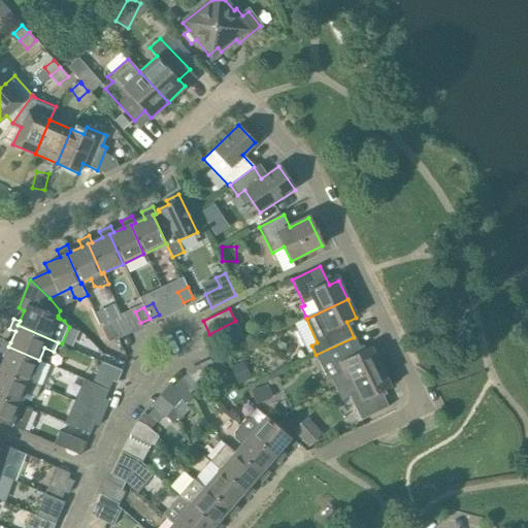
[(117,335),(108,319),(99,323),(107,339),(117,335)]
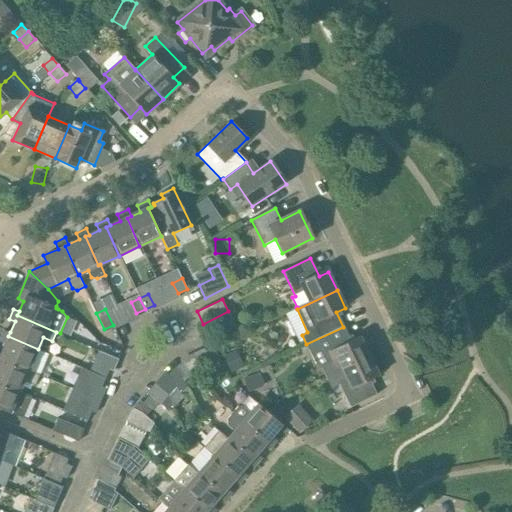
[(343,327),(306,344),(309,350),(317,354),(322,351),(327,363),(323,370),(326,376),(368,356),(359,337),(350,341),(343,327)]
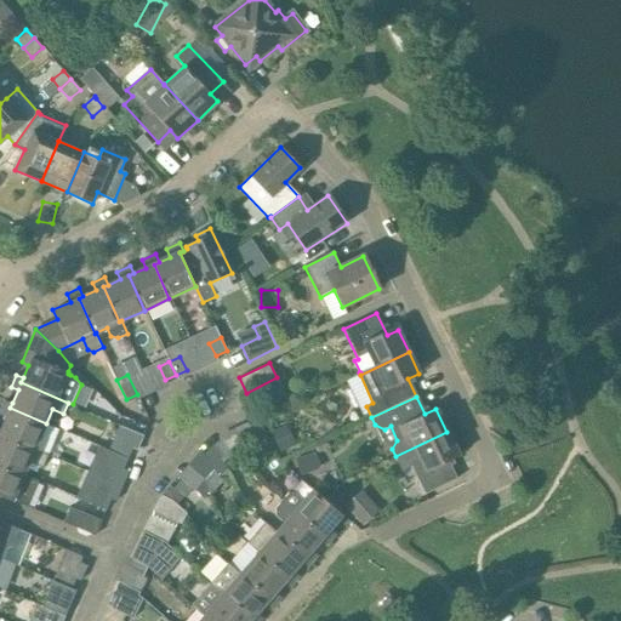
[(0,433),(35,449),(46,423),(10,408),(12,403),(5,400),(0,411),(0,412),(7,416),(1,428),(0,431),(0,433)]
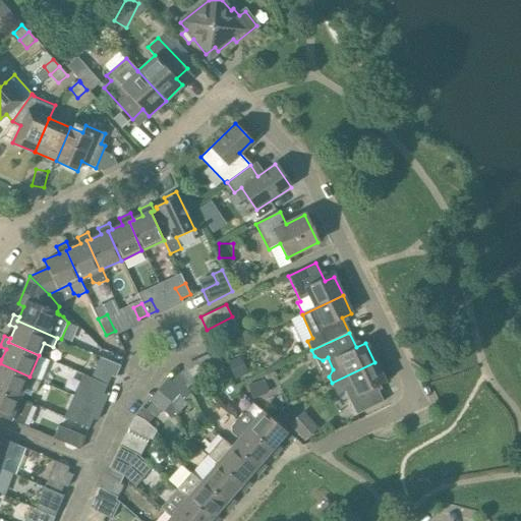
[(224,364),(218,352),(209,356),(215,367),(224,364)]
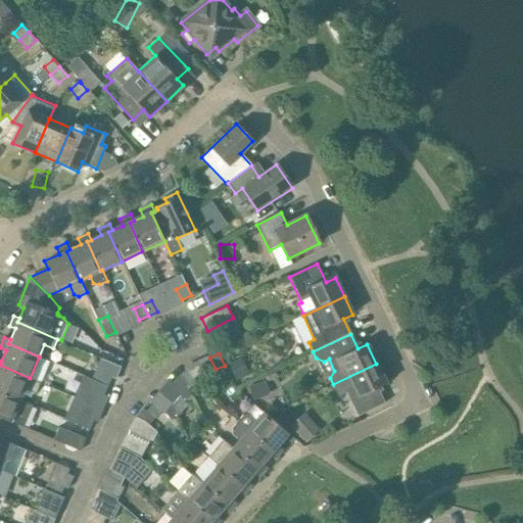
[(95,370),(91,379),(107,385),(111,377),(115,378),(120,366),(100,358),(95,370)]
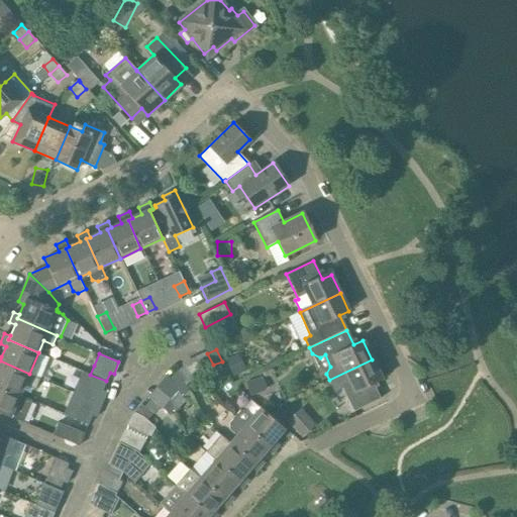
[(246,372),(238,353),(225,359),(233,378),(246,372)]
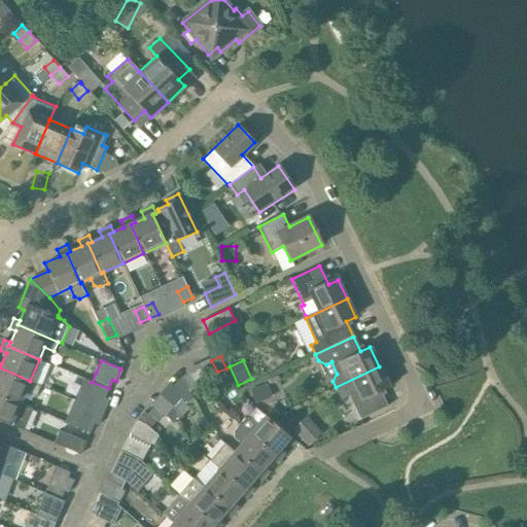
[(0,392),(21,402),(25,391),(37,396),(41,386),(30,381),(0,367),(0,365),(1,363),(0,362),(0,392)]
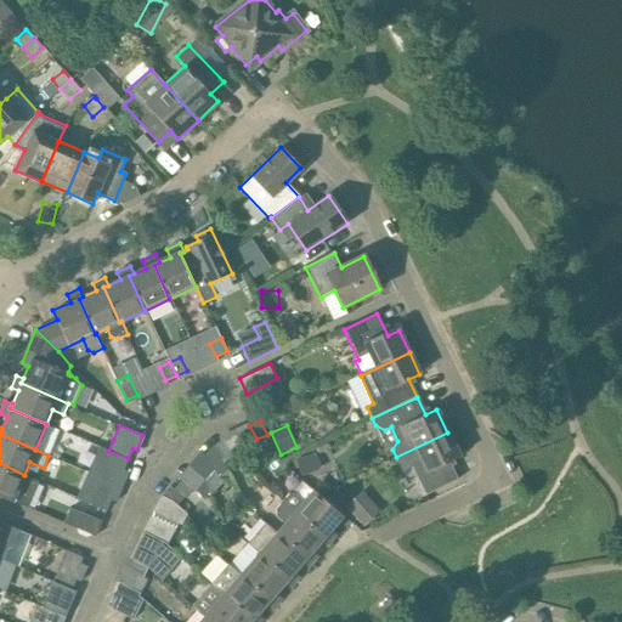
[(459,457),(447,433),(396,457),(402,470),(411,467),(424,497),(458,481),(448,462),(459,457)]
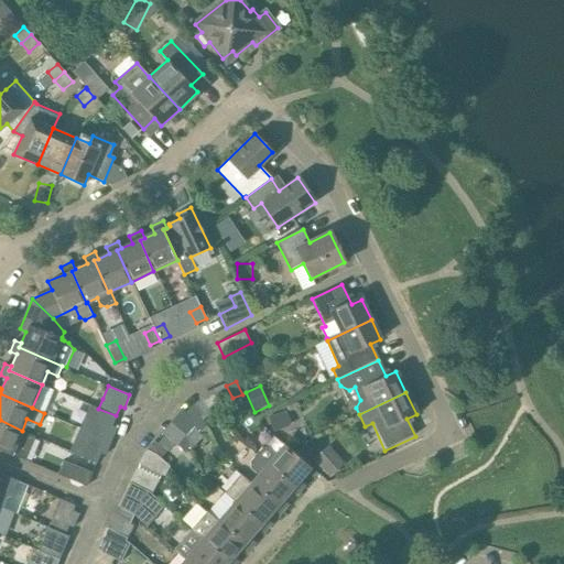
[(199,399),(192,405),(203,418),(210,412),(199,399)]
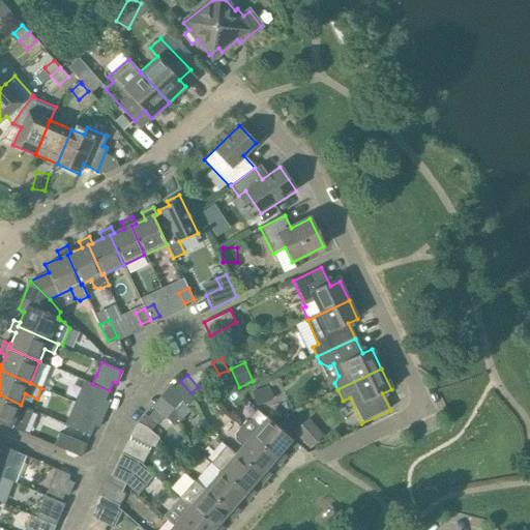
[(190,392),(180,381),(172,387),(182,400),(187,407),(195,402),(190,392)]
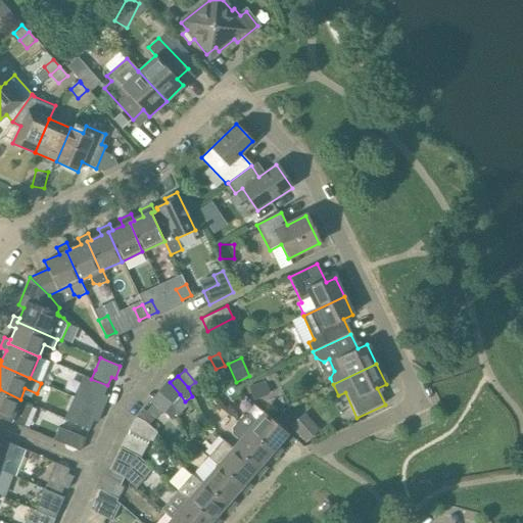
[(103,394),(107,385),(91,379),(87,388),(86,387),(82,399),(102,409),(107,395),(103,394)]
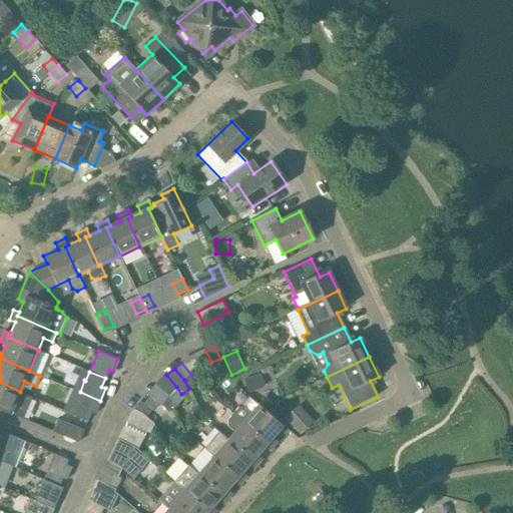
[(265,389),(260,374),(244,380),(248,394),(265,389)]
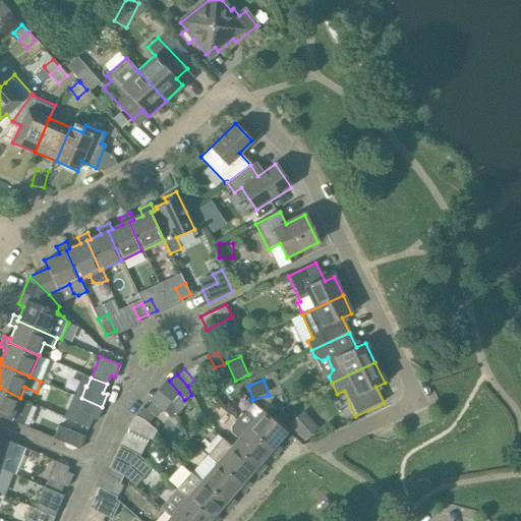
[(20,398),(0,388),(0,414),(23,424),(33,403),(20,398)]
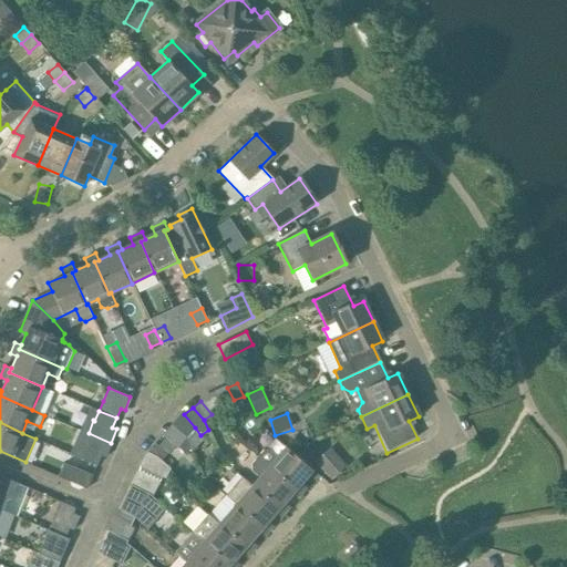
[(83,447),(79,457),(83,460),(96,464),(101,455),(105,456),(111,443),(89,433),(83,447)]
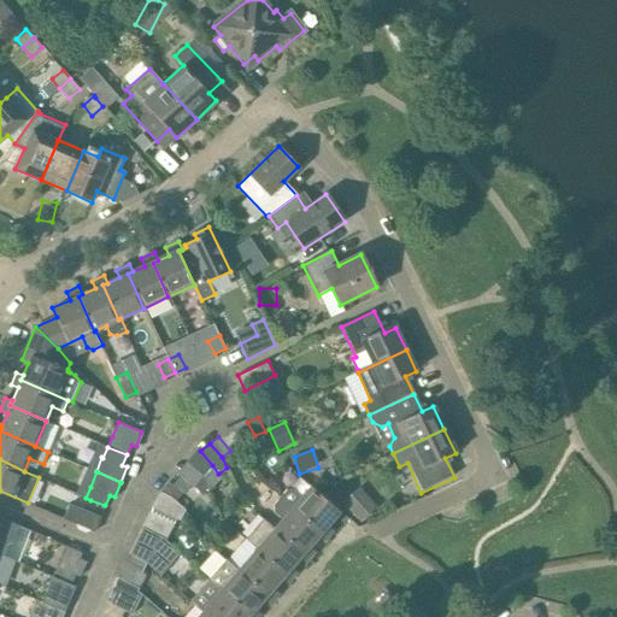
[(191,486),(180,476),(172,483),(183,493),(191,486)]
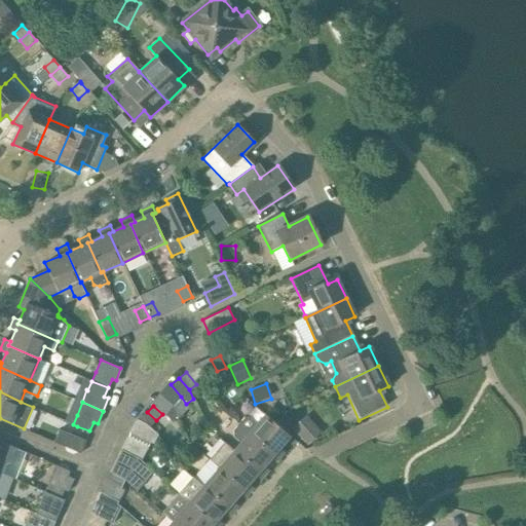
[(245,417),(239,424),(273,454),(271,457),(276,461),(285,452),(279,448),(290,437),(265,414),(258,423),(252,418),(245,417)]
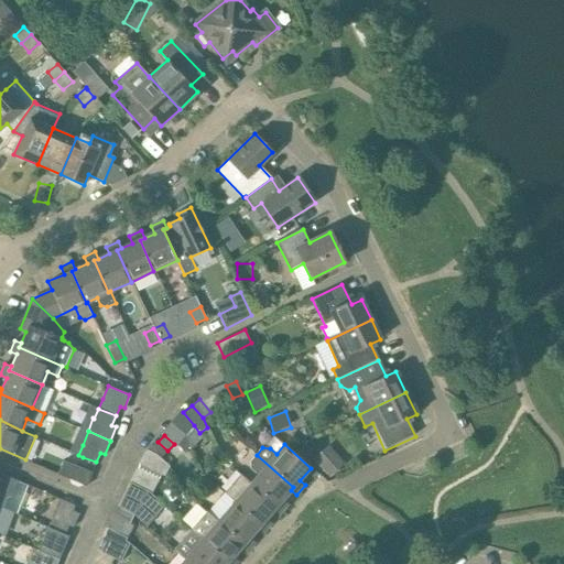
[(346,465),(329,445),(313,458),(329,478),(346,465)]
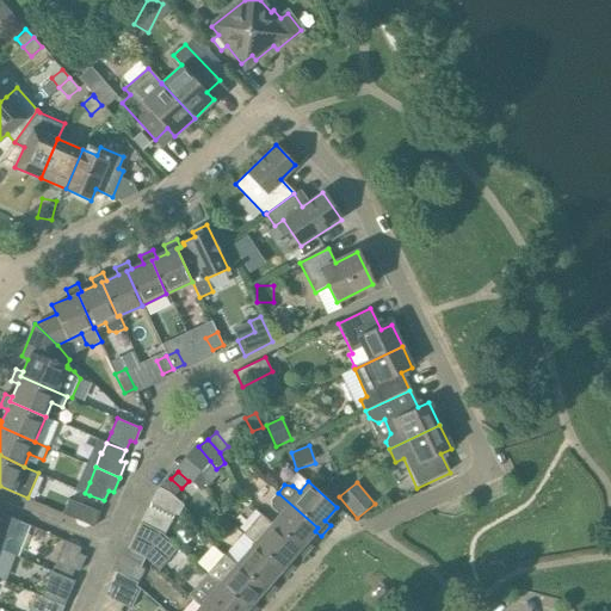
[(140,523),(162,534),(170,519),(173,514),(179,517),(185,506),(172,493),(164,489),(158,500),(152,511),(147,507),(140,523)]
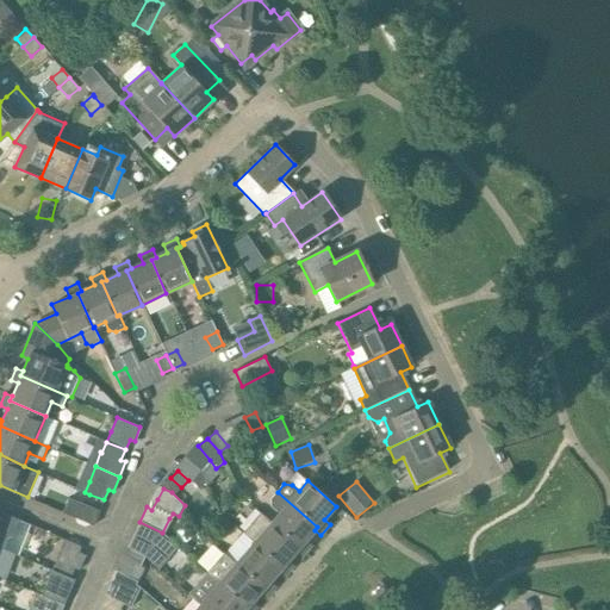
[(317,527),(278,492),(271,499),(271,506),(279,514),(272,522),(300,547),(297,551),(303,555),(312,545),(306,539),(315,530),(317,527)]
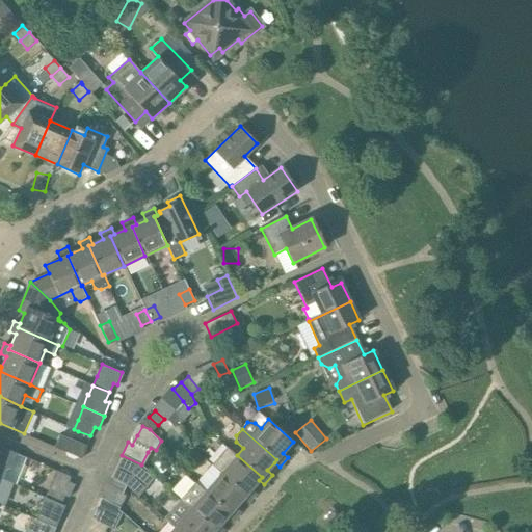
[(86,444),(59,433),(54,447),(81,458),(86,444)]
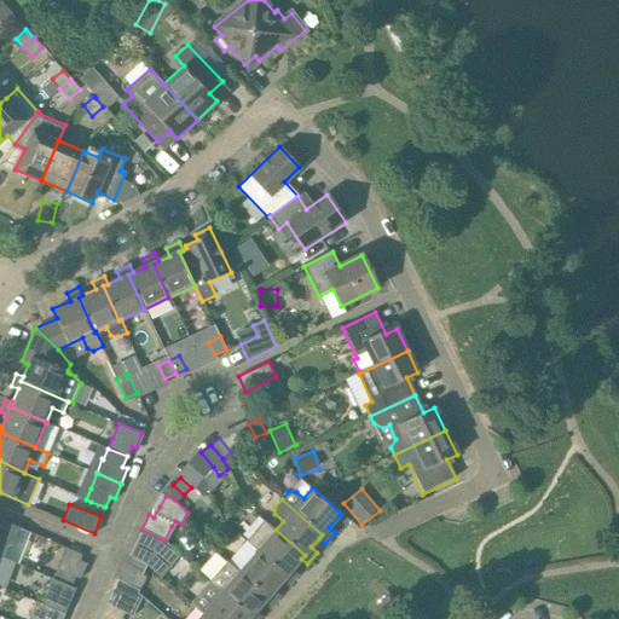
[(258,550),(258,551),(287,577),(284,579),(289,584),(298,574),(293,570),(301,559),(305,555),(276,530),(265,520),(247,541),(258,550)]
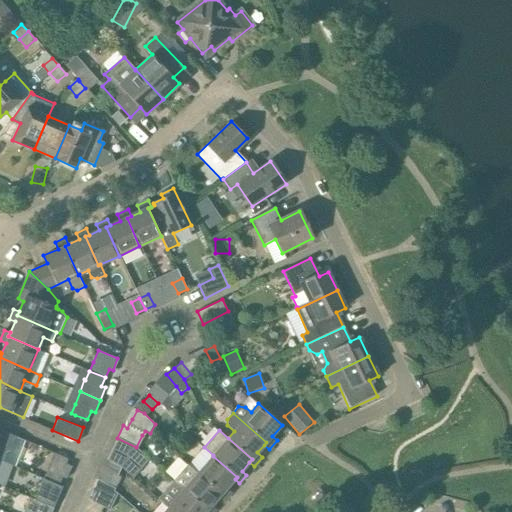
[(0,459),(2,461),(6,451),(9,450),(14,435),(2,431),(1,435),(0,434),(0,459)]
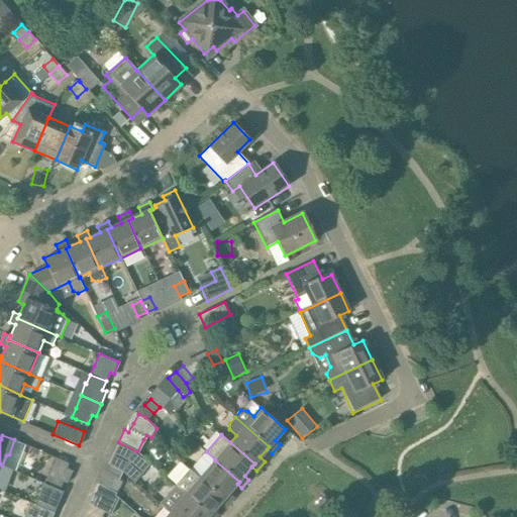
[(115,457),(111,466),(123,471),(134,482),(150,463),(137,451),(118,442),(112,455),(115,457)]
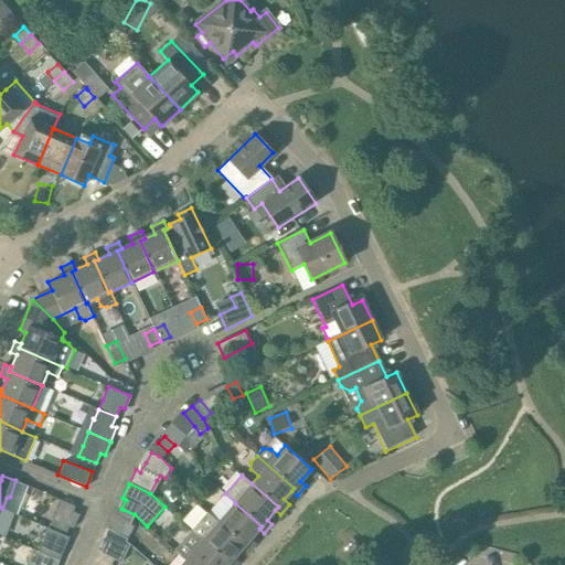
[(65,535),(70,525),(73,528),(78,513),(72,511),(75,505),(60,499),(48,529),(65,535)]
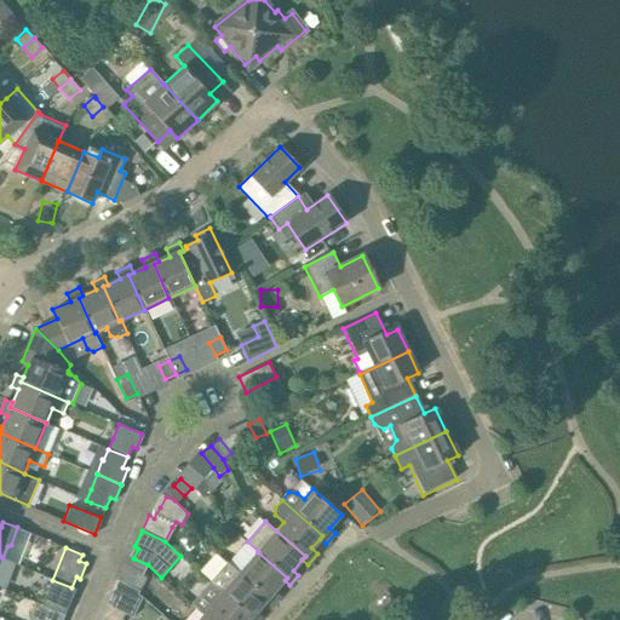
[(287,578),(258,552),(240,573),(268,598),(265,601),(271,606),(281,595),(275,590),(285,580),(287,578)]
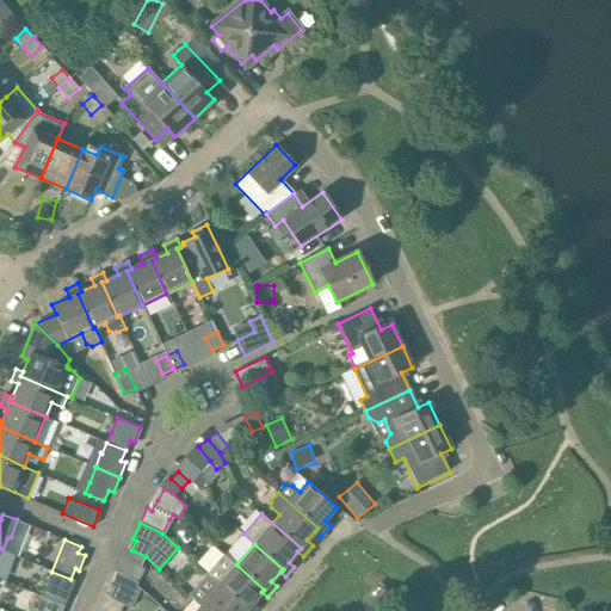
[(140,567),(146,556),(131,550),(127,560),(140,567)]
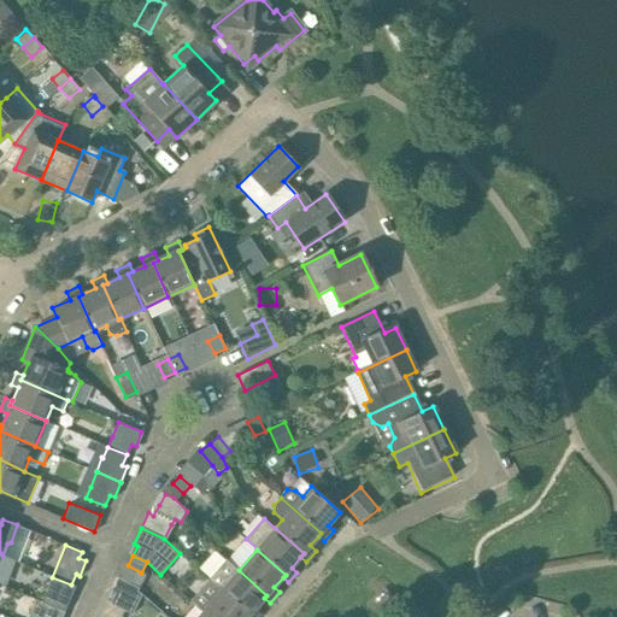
[(256,607),(264,598),(266,595),(239,570),(238,570),(227,559),(209,580),(221,591),(250,616),(247,616),(257,616),(262,612),(256,607)]
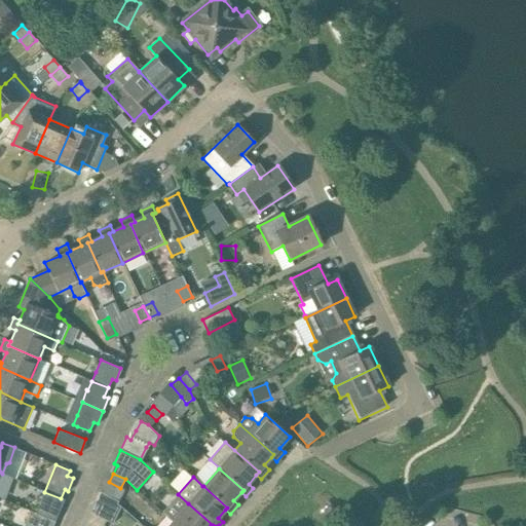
[(61,498),(44,492),(35,513),(54,522),(64,500),(61,498)]
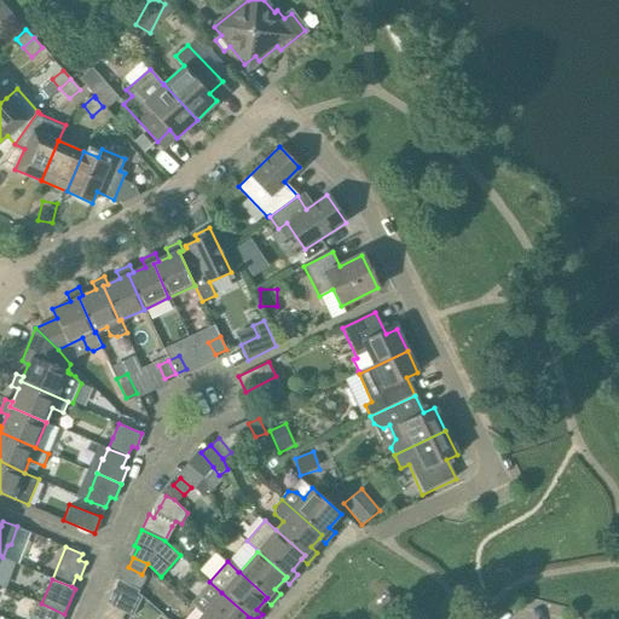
[(144,596),(117,582),(111,594),(115,595),(110,605),(123,612),(133,617),(144,596)]
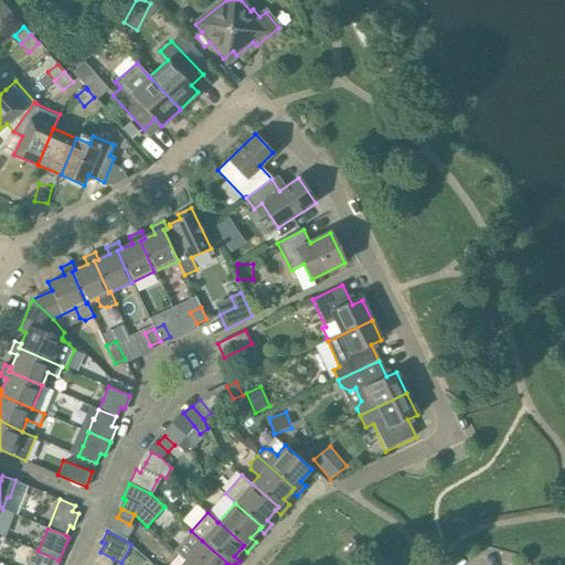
[(226,564),(228,564),(202,541),(185,560),(190,564),(226,564)]
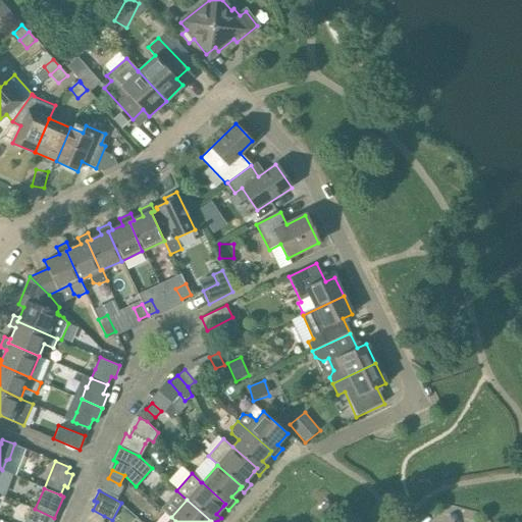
[(31,521),(52,521),(54,518),(35,509),(35,510),(31,508),(25,520),(31,521)]
